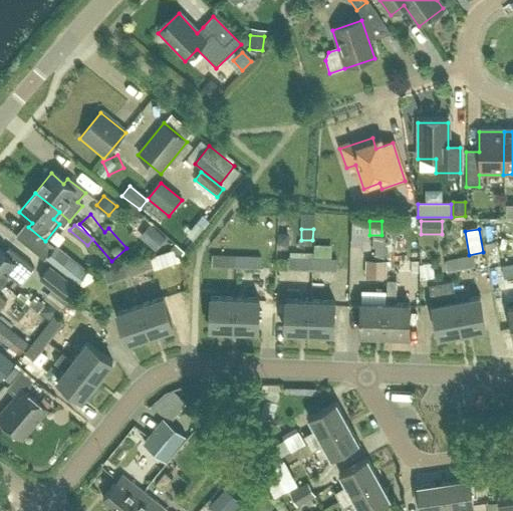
[(147,243),(154,249),(163,239),(156,233),(147,243)]
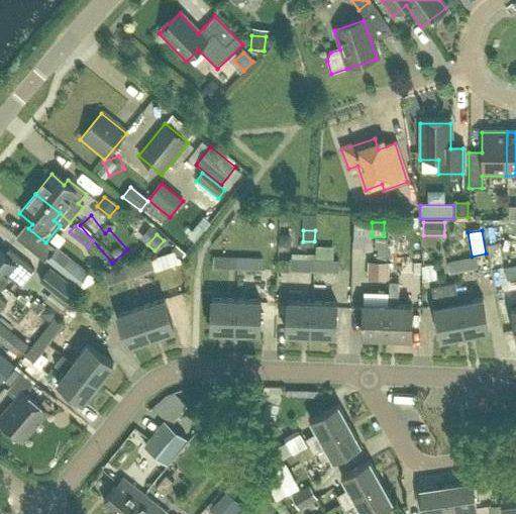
[(280,236),(280,247),(291,247),(291,236),(280,236)]
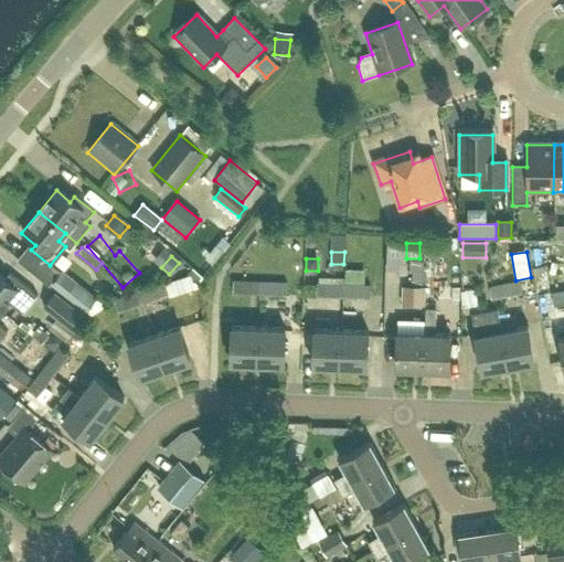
[(80,308),(92,294),(63,271),(51,285),(80,308)]
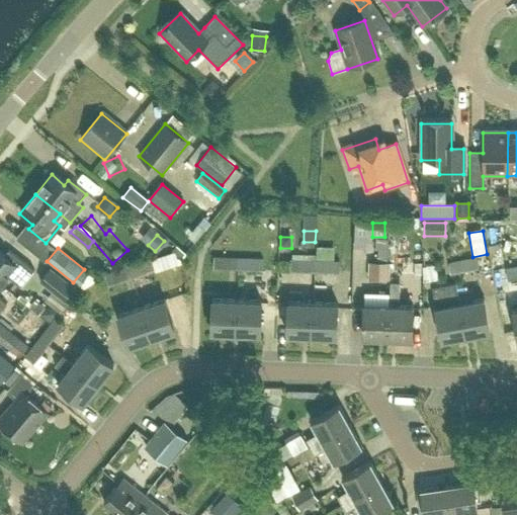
[(176,248),(171,255),(179,262),(185,256),(176,248)]
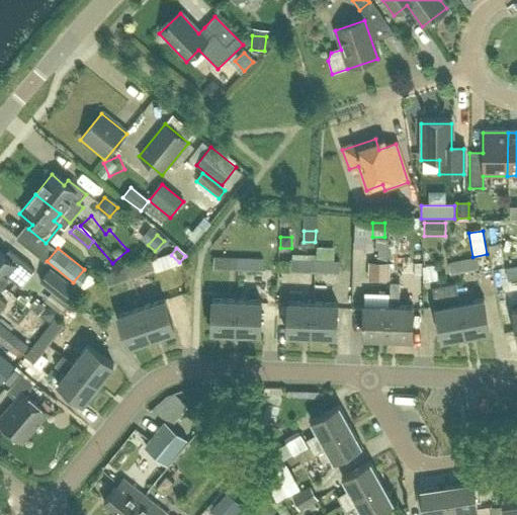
[(0,282),(1,284),(6,278),(19,288),(32,272),(7,252),(3,257),(0,255),(0,282)]
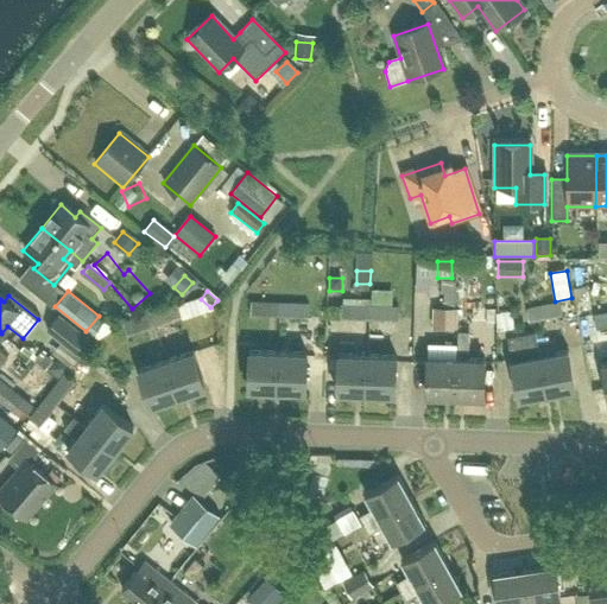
[(278,318),(278,303),(251,303),(250,318),(278,318)]
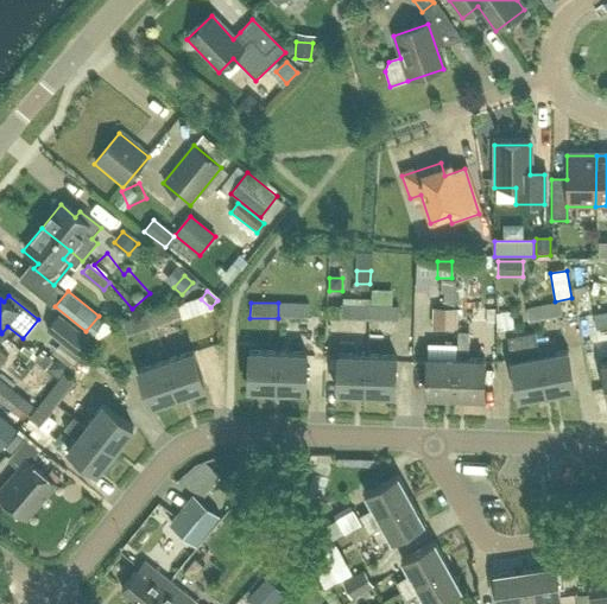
[(309,304),(278,303),(278,318),(309,319),(309,304)]
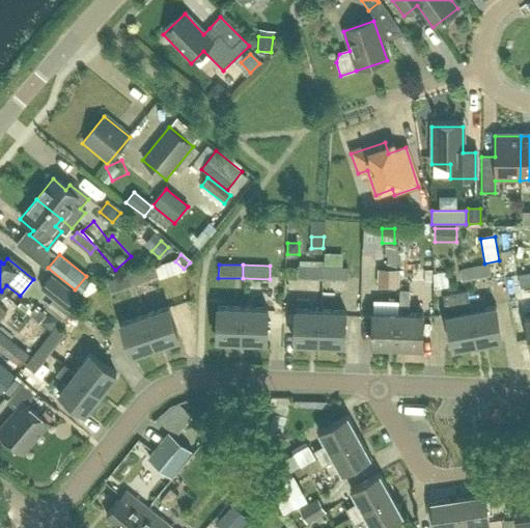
[(462,282),(491,277),(489,267),(489,265),(458,270),(462,282)]
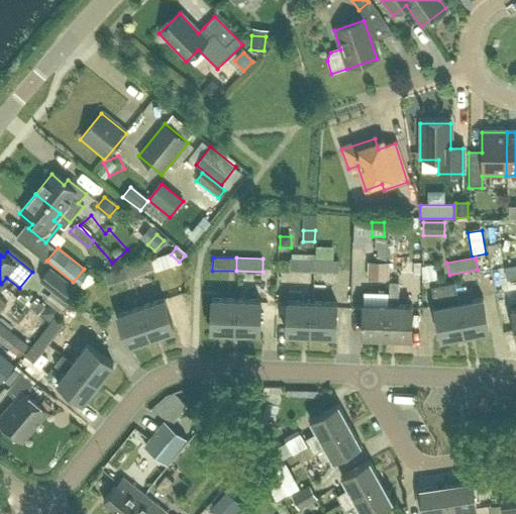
[(127,268),(131,280),(155,272),(151,261),(150,260),(127,268)]
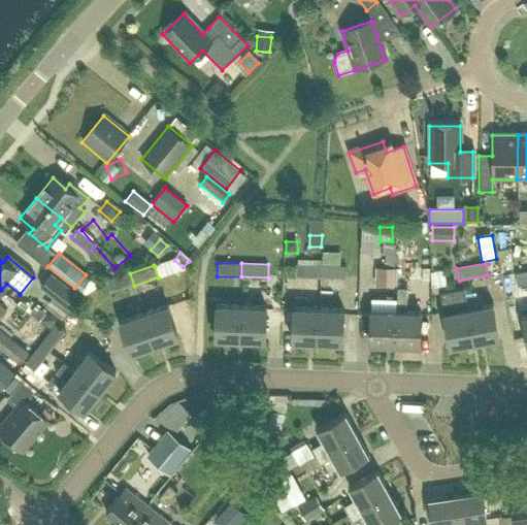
[(297,279),(319,279),(319,266),(297,265),(297,279)]
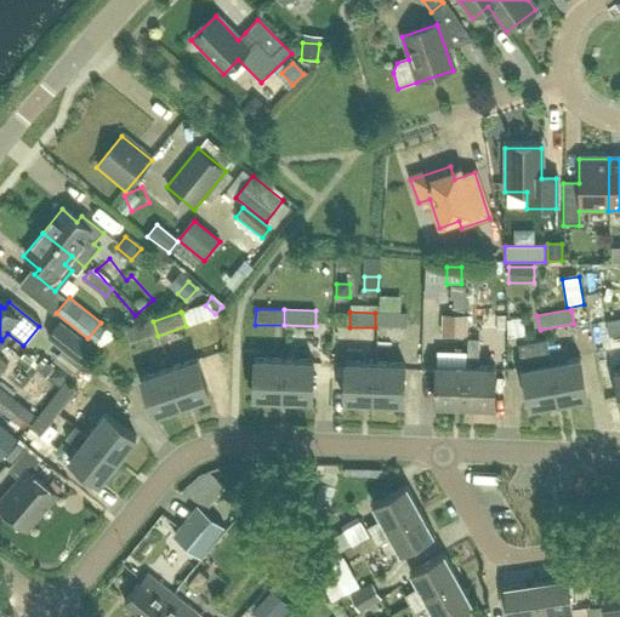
[(375,313),(375,327),(407,329),(408,313),(375,313)]
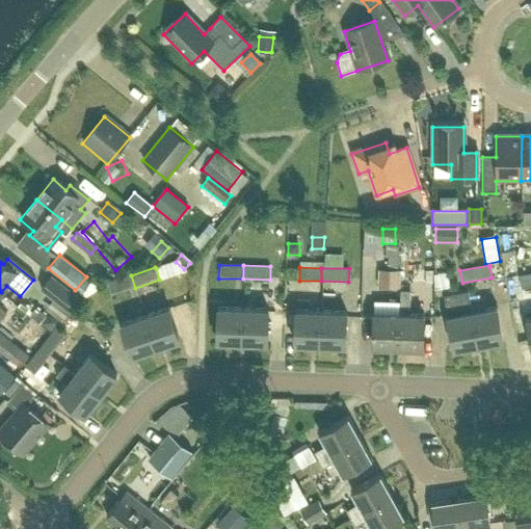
[(378,270),(378,284),(399,285),(400,271),(378,270)]
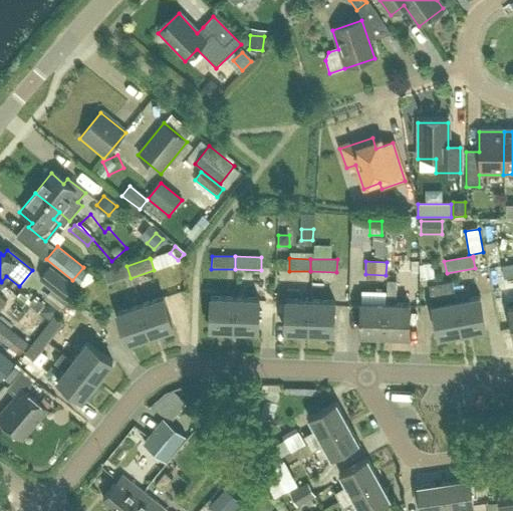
[(420,266),(420,280),(433,278),(432,264),(420,266)]
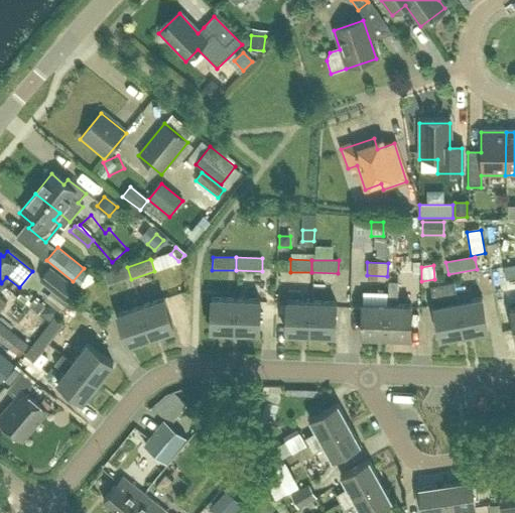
[(505,281),(514,279),(514,266),(503,269),(505,281)]
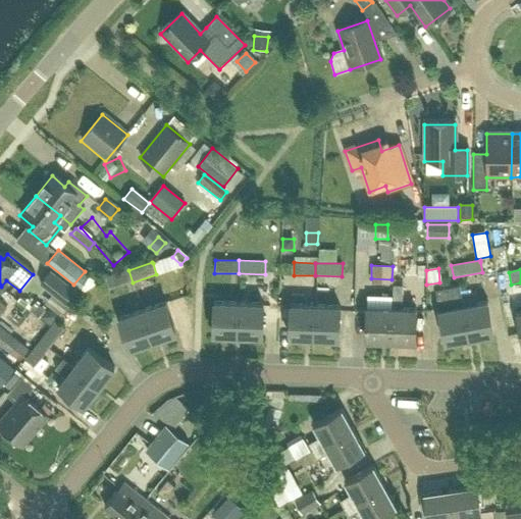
[(109,291),(133,282),(128,270),(105,277),(109,291)]
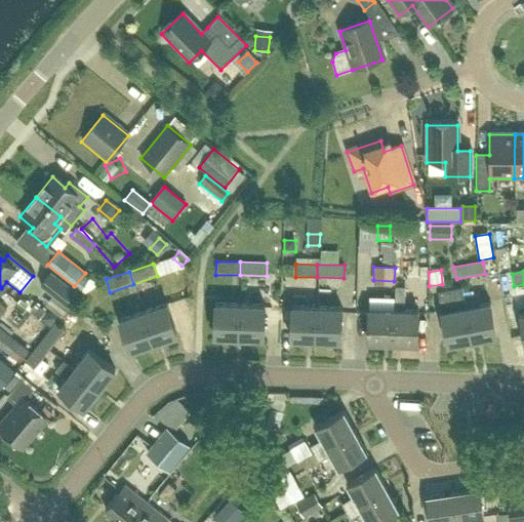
[(67,308),(77,293),(51,273),(40,286),(67,308)]
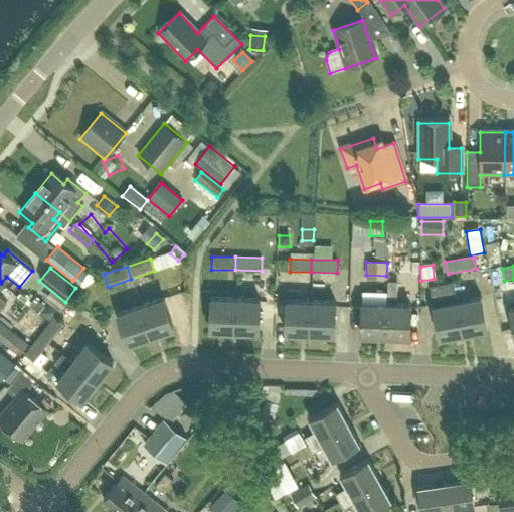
[(462,334),(454,293),(452,283),(429,288),(433,307),(432,307),(438,339),(462,334)]
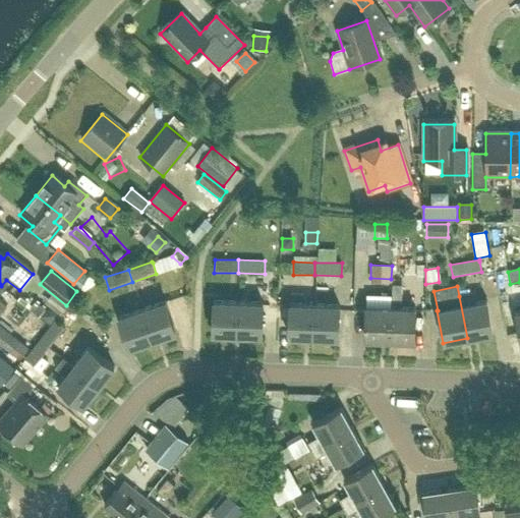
[(459,296),(467,338),(492,334),(485,301),(474,303),(472,294),(459,296)]
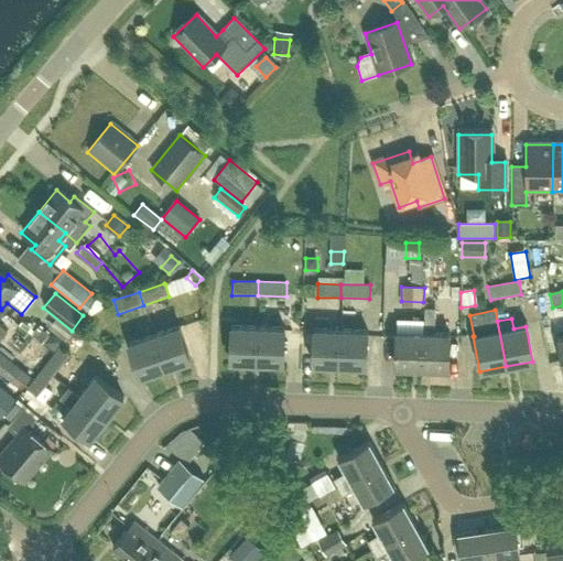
[(396,333),(394,369),(421,369),(422,334),(423,322),(397,321),(396,333)]
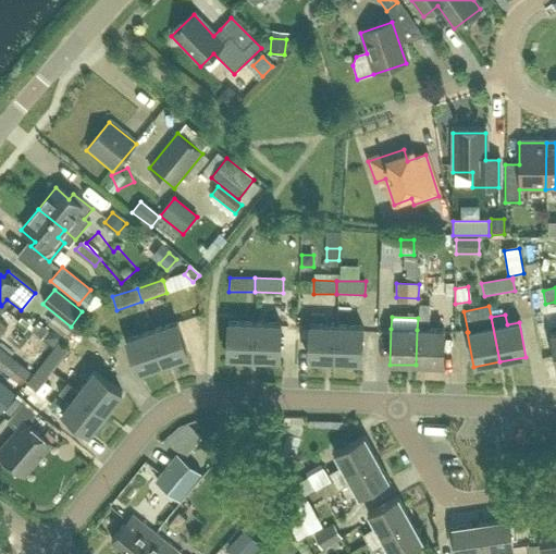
[(31,332),(41,340),(48,331),(37,323),(31,332)]
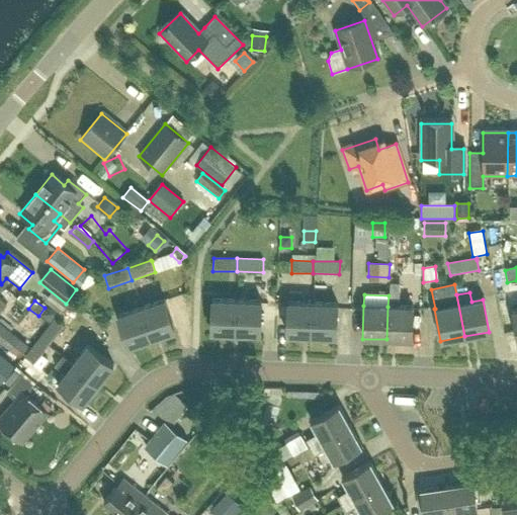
[(141,309),(151,340),(174,332),(164,301),(141,309)]
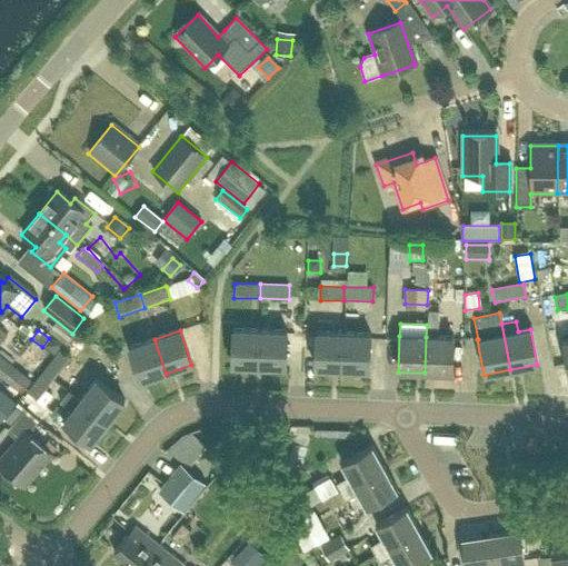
[(257,367),(259,331),(232,330),(231,366),(257,367)]
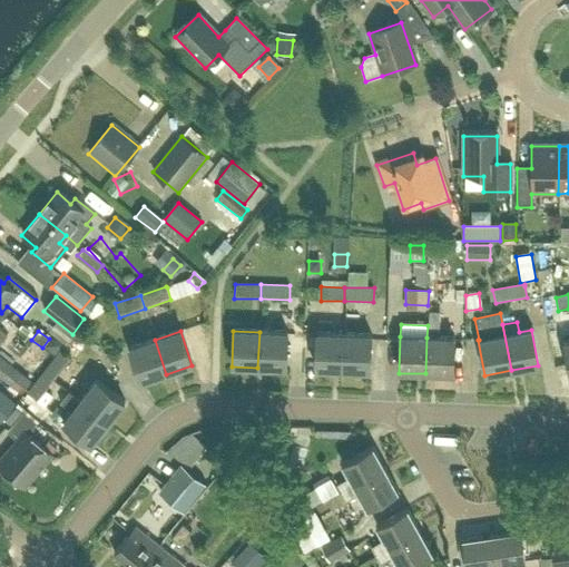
[(260,332),(257,368),(285,369),(287,333),(260,332)]
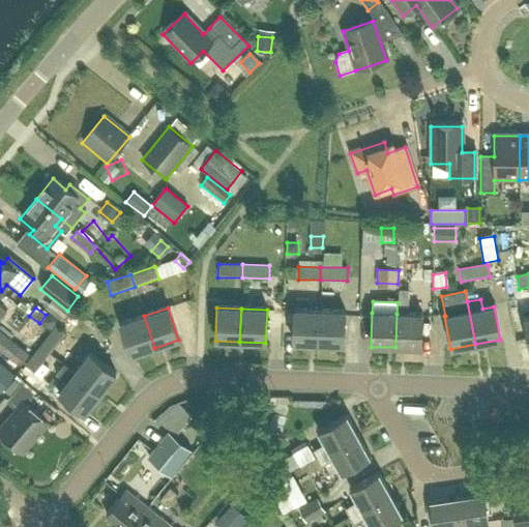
[(318,345),(319,312),(294,311),(293,344),(318,345)]
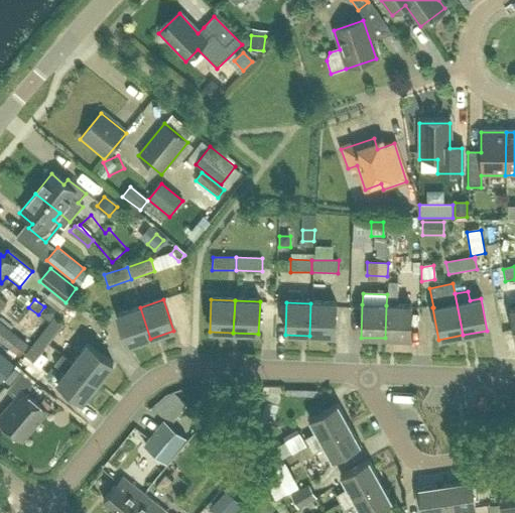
[(310,303),(309,336),(334,337),(335,304),(310,303)]
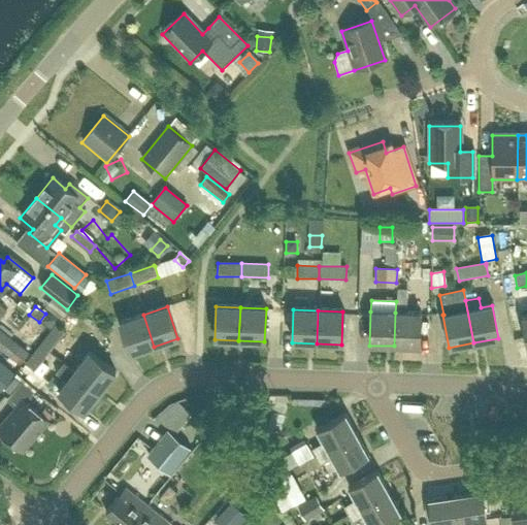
[(50,313),(41,322),(51,329),(58,320),(50,313)]
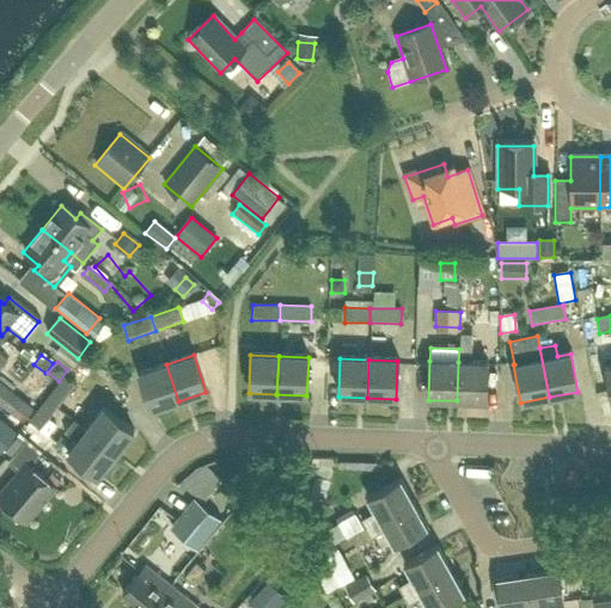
[(458,362),(457,400),(486,401),(487,363),(474,363),(458,362)]
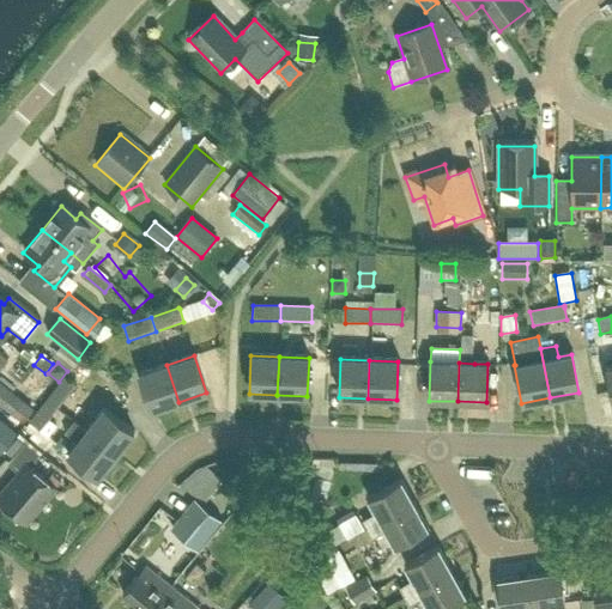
[(151,410),(179,402),(167,365),(139,375),(151,410)]
